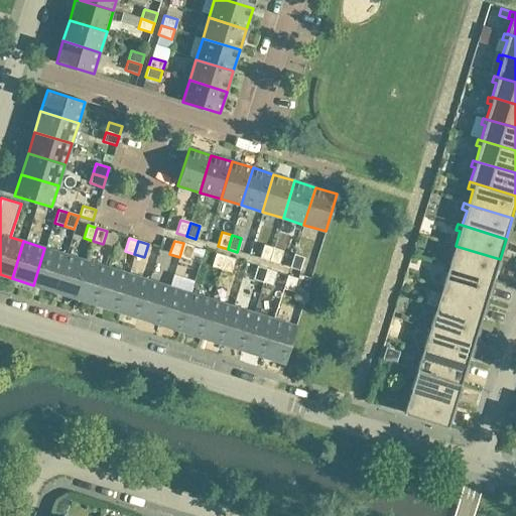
[(189,260),(194,246),(183,243),(179,257),(189,260)]
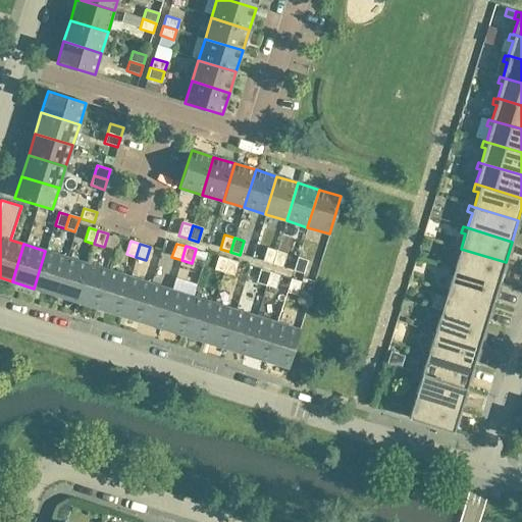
[(499,283),(506,262),(461,249),(457,247),(455,254),(459,255),(454,269),(499,283)]
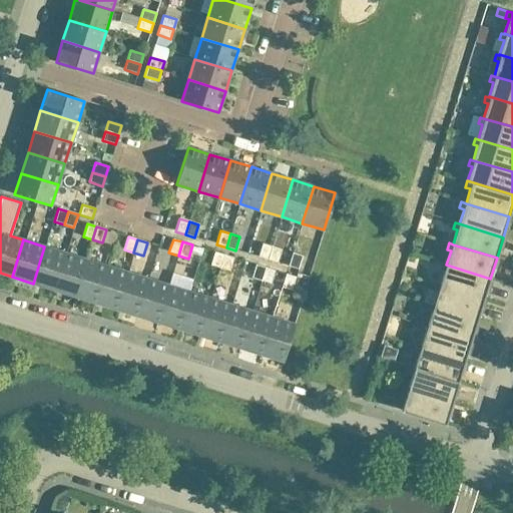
[(268,260),(272,246),(263,243),(258,257),(268,260)]
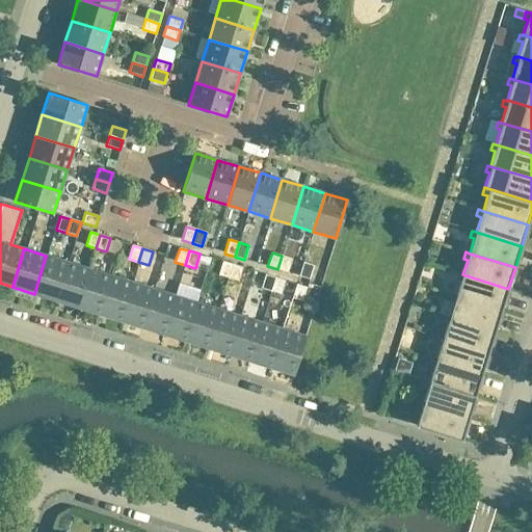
[(55,300),(68,262),(46,256),(34,294),(55,300)]
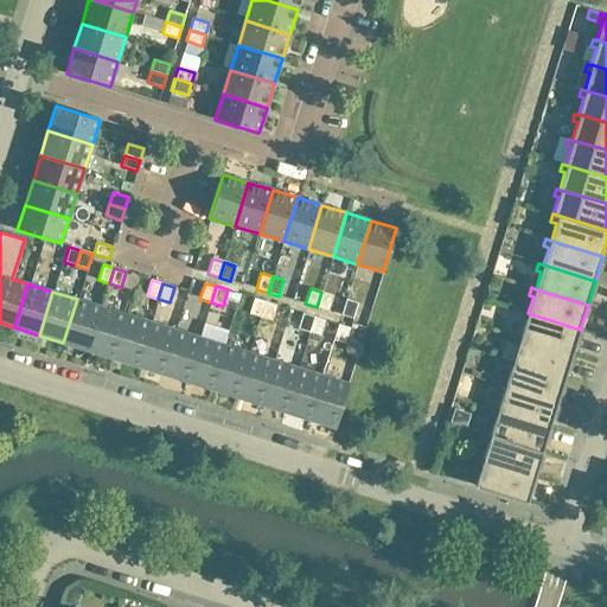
[(328,311),(333,295),(321,292),(317,307),(328,311)]
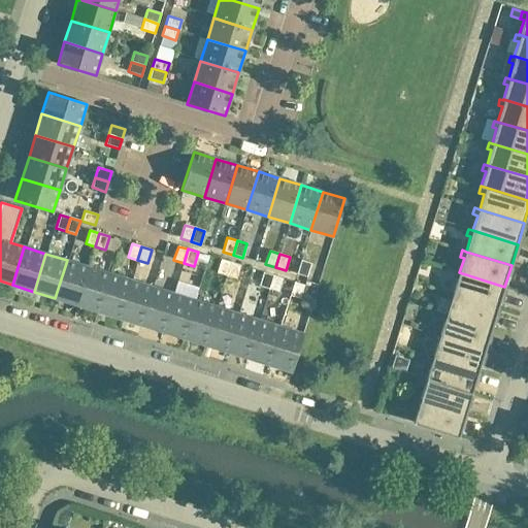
[(226,276),(230,262),(221,259),(217,273),(226,276)]
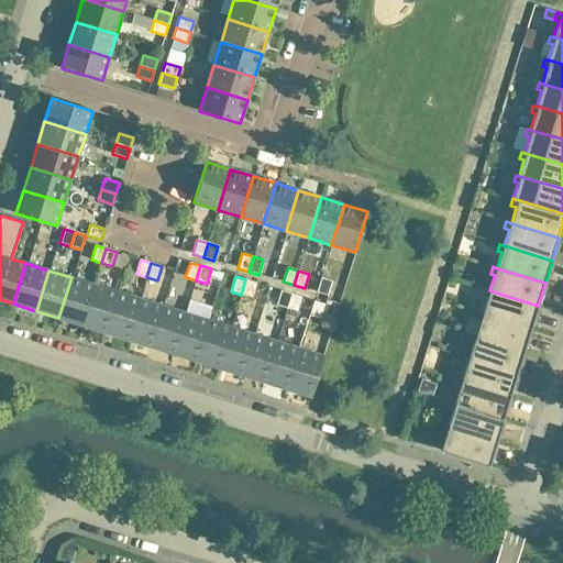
[(81,326),(95,285),(72,277),(58,318),(81,326)]
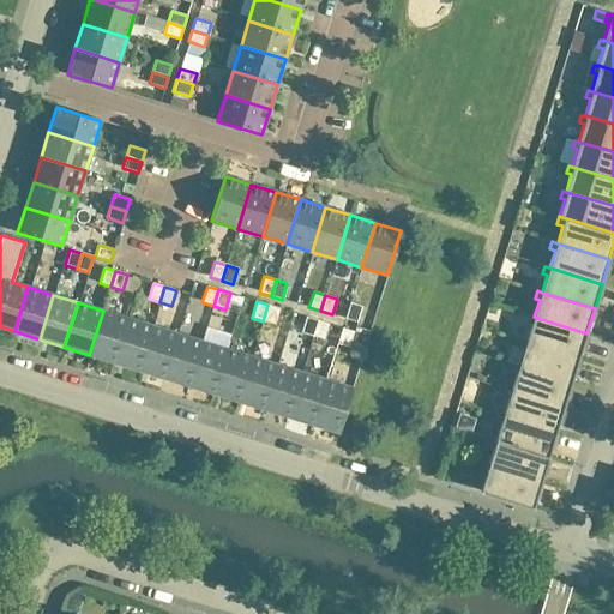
[(356,323),(361,307),(350,304),(344,319),(356,323)]
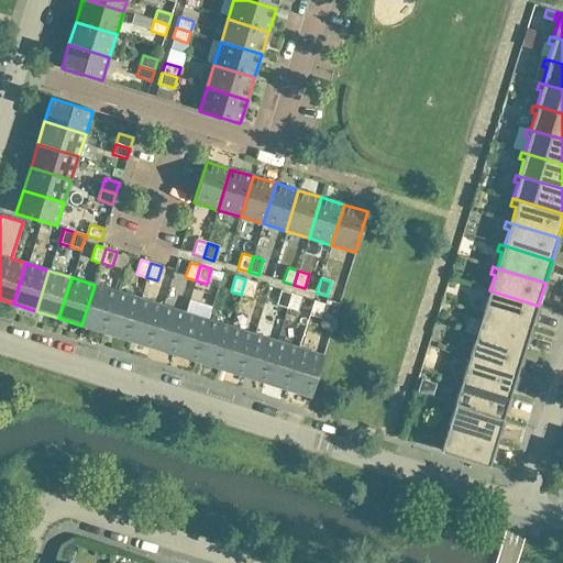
[(252,297),(256,283),(245,279),(241,295),(252,297)]
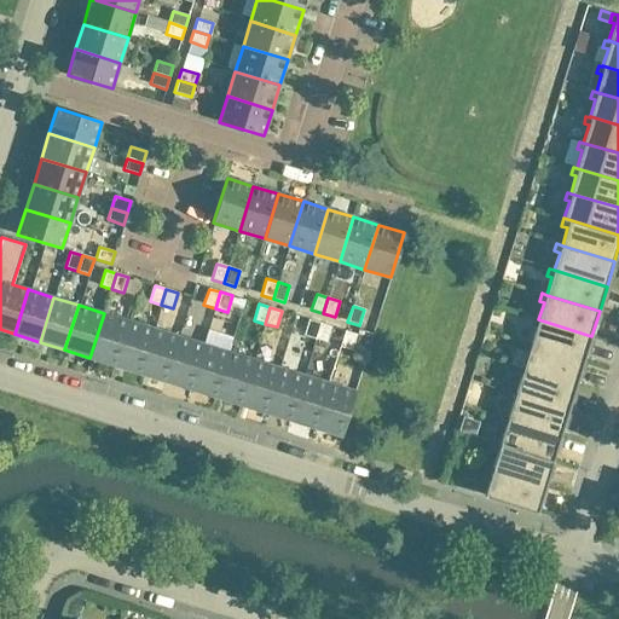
[(115,365),(128,320),(104,313),(90,358),(115,365)]
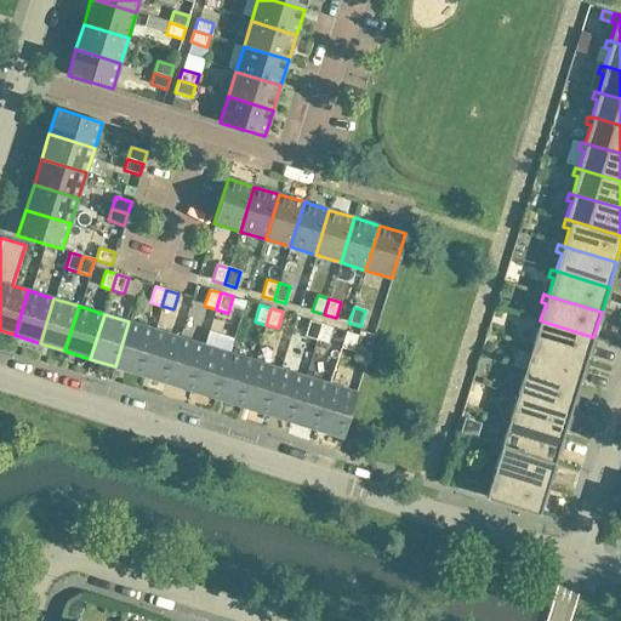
[(586,363),(593,337),(540,320),(535,319),(533,326),(537,329),(533,346),(586,363)]
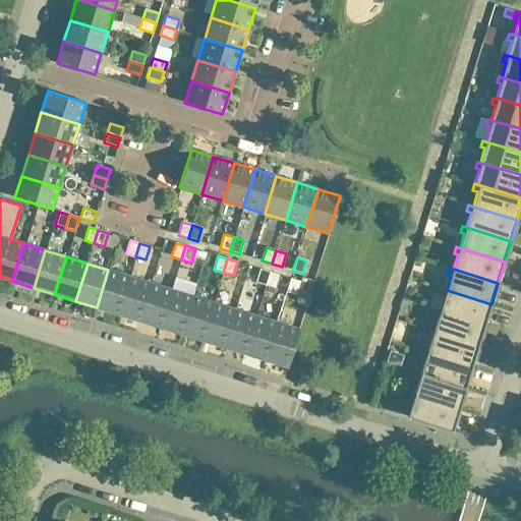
[(265,285),(270,272),(259,269),(255,282),(265,285)]
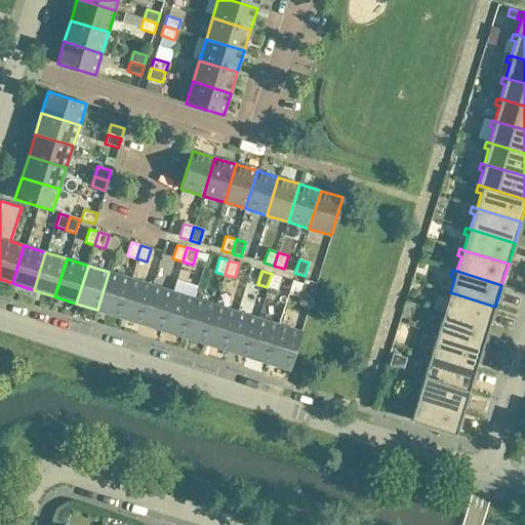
[(119,317),(130,279),(109,272),(97,310),(119,317)]
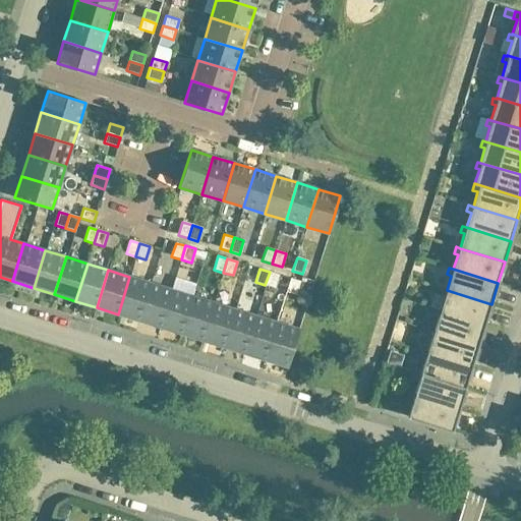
[(275,288),(279,275),(270,272),(265,285),(275,288)]
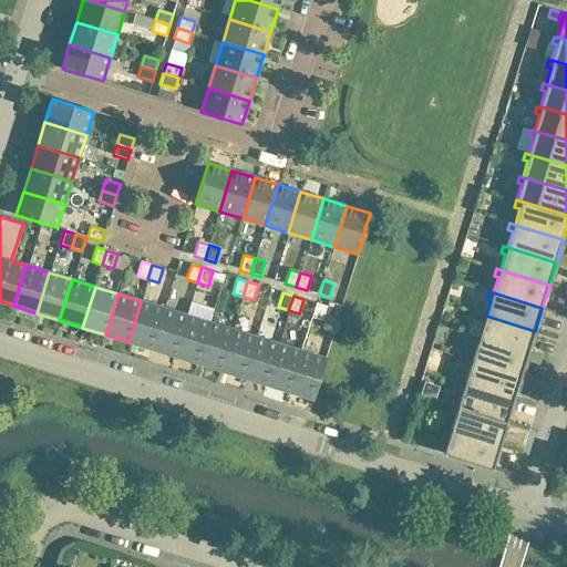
[(151,349),(164,308),(141,301),(129,342),(151,349)]
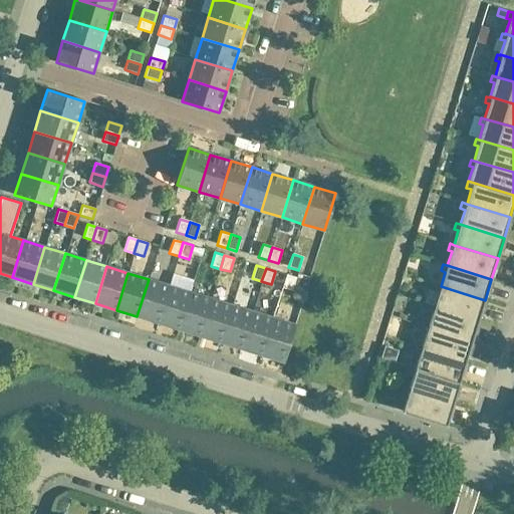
[(292,291),(296,277),(286,274),(282,288),(292,291)]
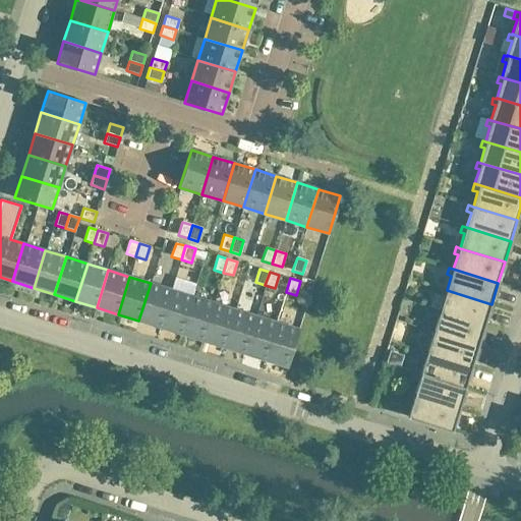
[(160,328),(172,290),(151,283),(138,321),(160,328)]
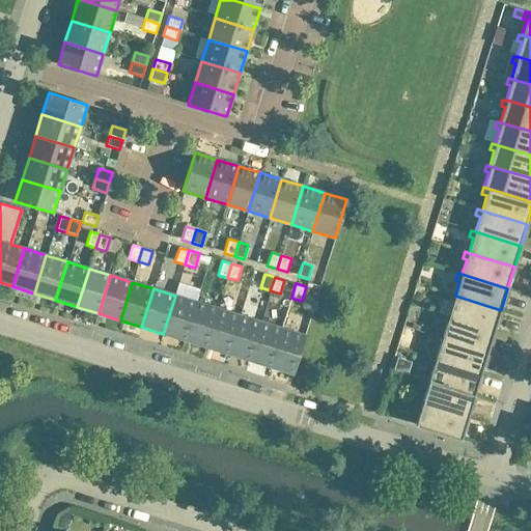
[(501,310),(455,296),(451,295),(449,301),(453,302),(448,317),(494,331),(501,310)]
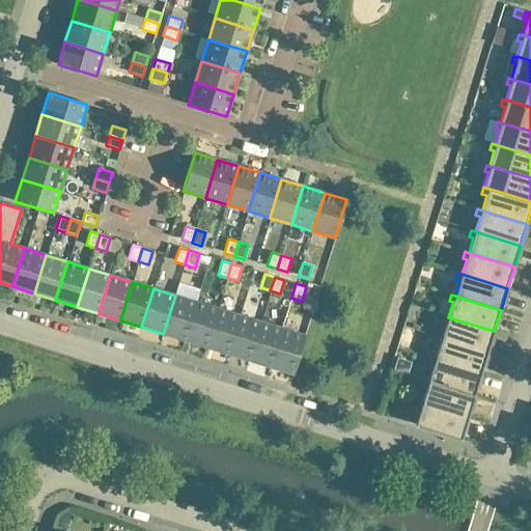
[(185,340),(196,302),(175,296),(163,334),(185,340)]
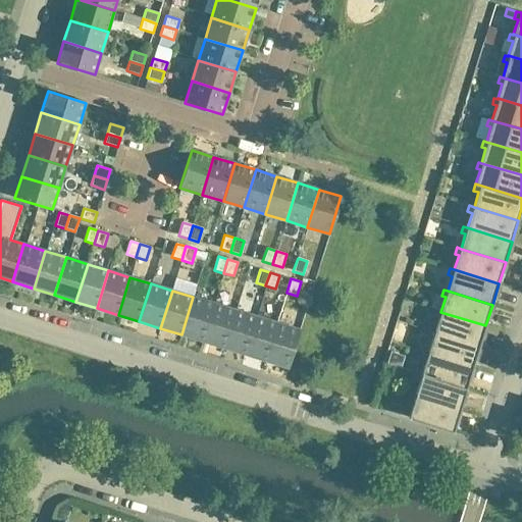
[(202,342),(214,304),(193,297),(181,334),(202,342)]
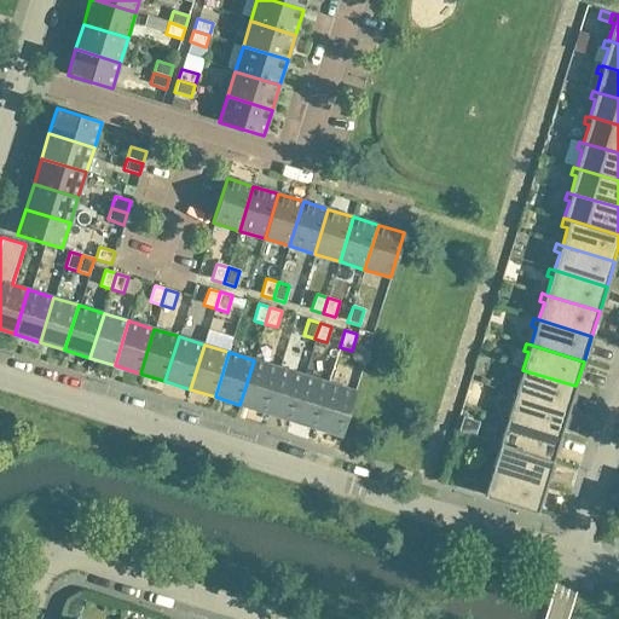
[(265,412),(279,368),(254,360),(239,405),(265,412)]
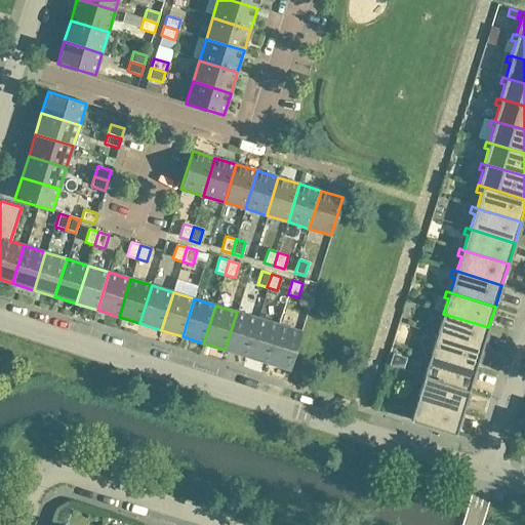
[(246,356),(257,318),(237,312),(225,350),(246,356)]
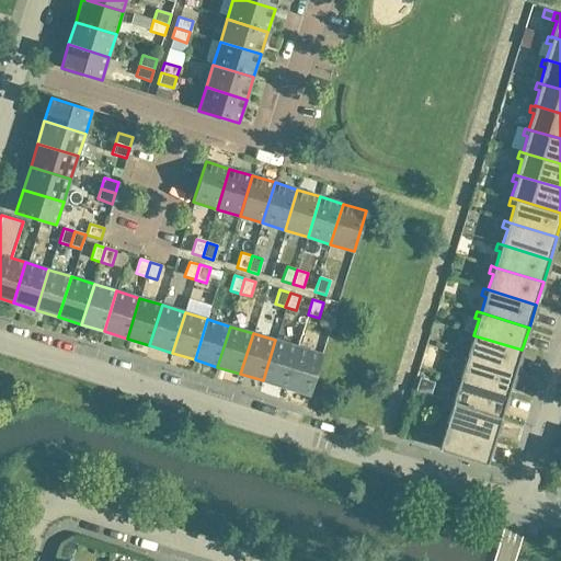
[(522,350),(473,335),(469,333),(467,341),(472,342),(467,357),(515,373),(522,350)]
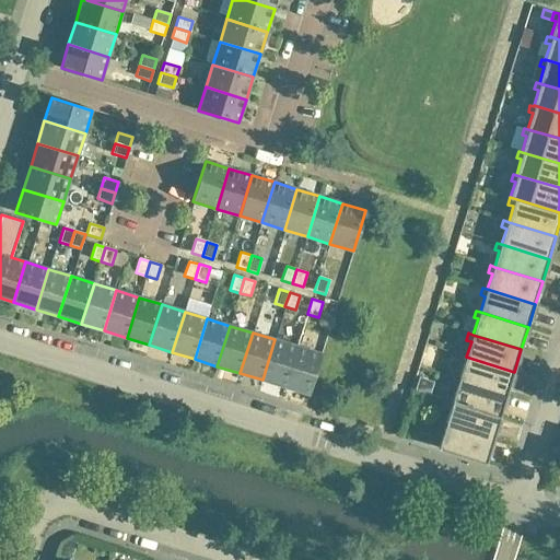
[(286,387),(298,347),(275,339),(263,380),(286,387)]
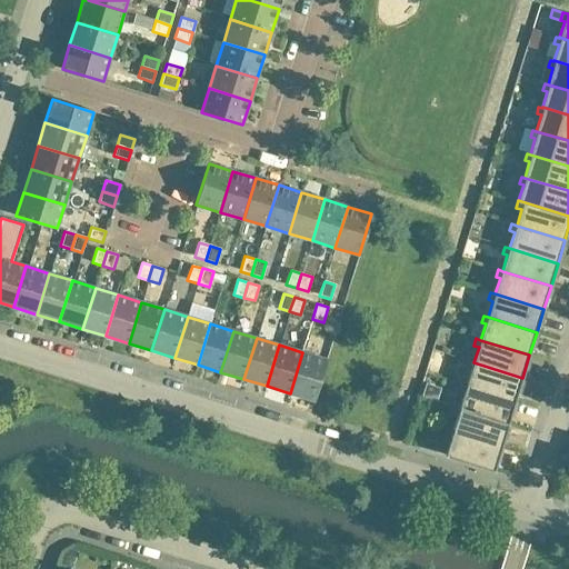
[(313,400),(326,359),(302,352),(290,393),(313,400)]
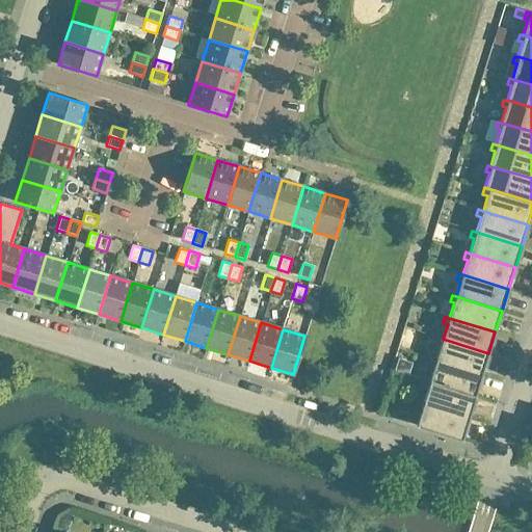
[(488,353),(443,339),(439,338),(436,344),(441,346),(436,361),(481,375),(488,353)]
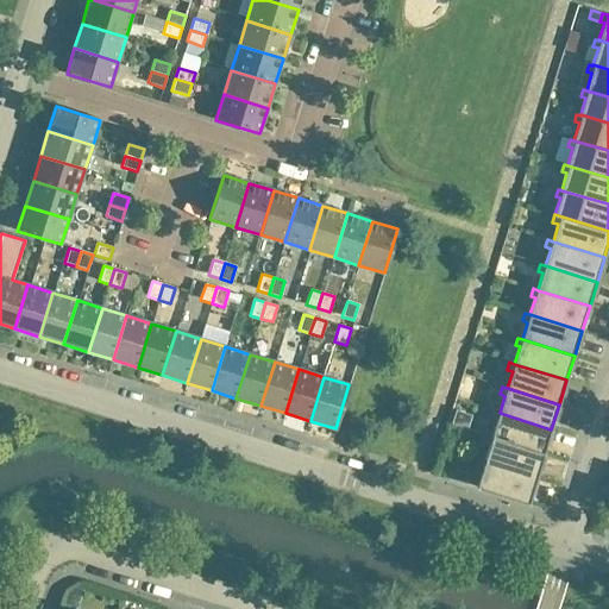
[(551,429),(500,413),(495,412),(493,419),(497,420),(491,438),(544,453),(551,429)]
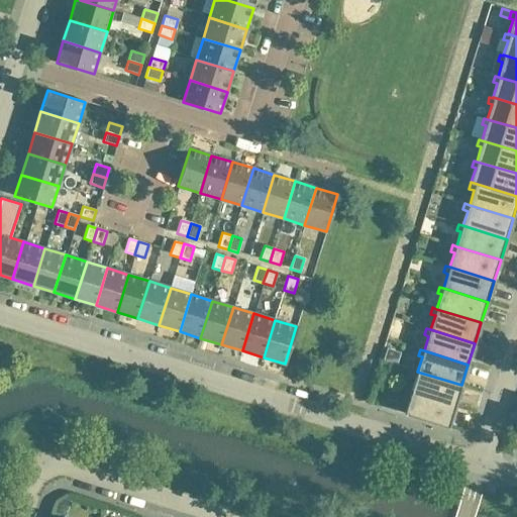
[(455,406),(461,385),(417,372),(413,370),(411,376),(415,378),(411,392),(455,406)]
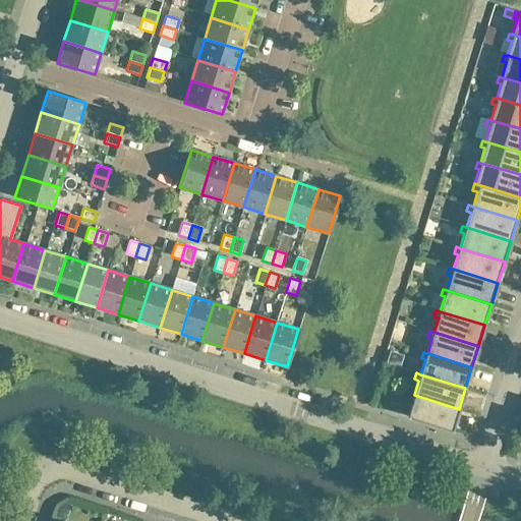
[(459,409),(414,395),(410,394),(408,400),(412,401),(407,417),(452,430),(459,409)]
